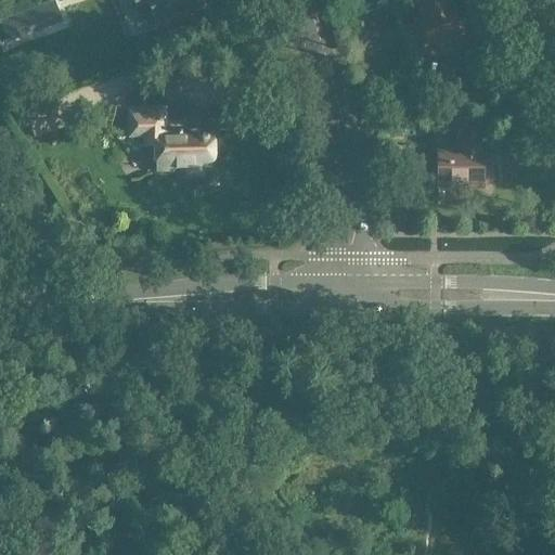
[(156,27),(203,11),(199,0),(133,0),(137,7),(147,3),(156,27)]
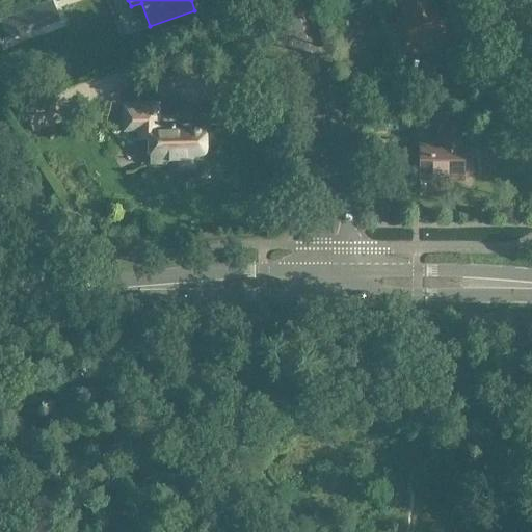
[(451,18),(444,0),(393,0),(401,20),(397,22),(411,58),(437,48),(435,44),(447,40),(441,22),(451,18)]
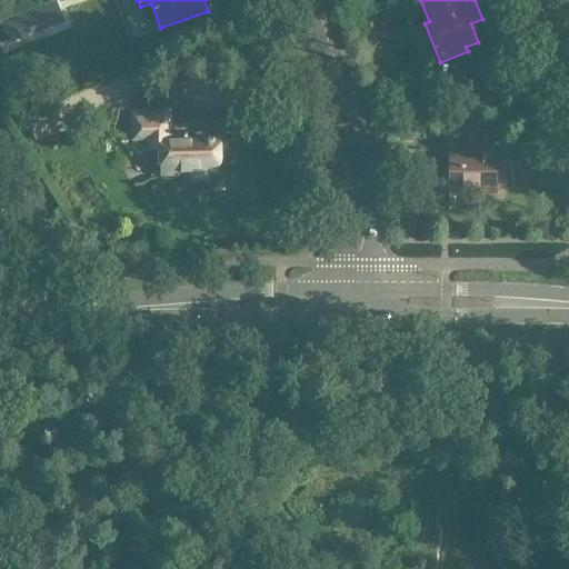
[(0,22),(0,26),(8,45),(63,23),(56,2),(0,22)]
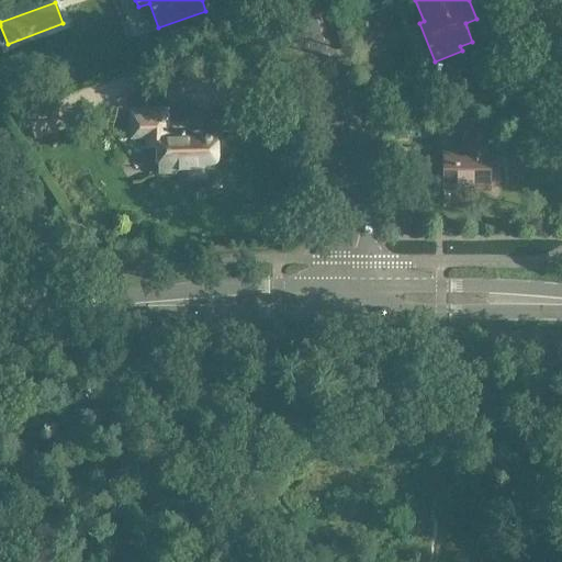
[(123,66),(85,74),(88,89),(126,81),(123,66)]
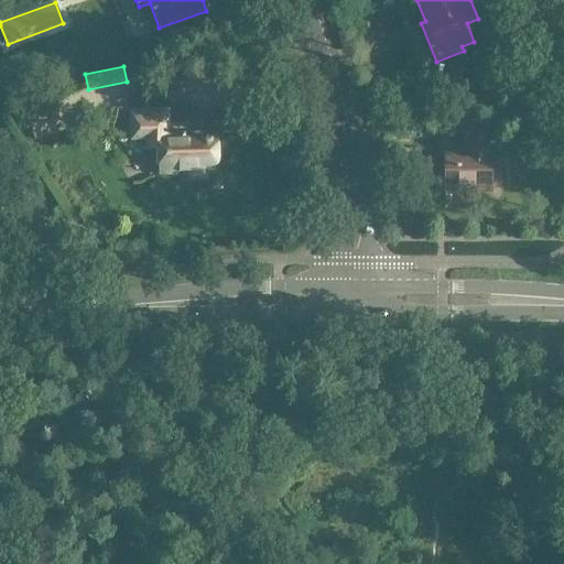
[(35,141),(65,131),(63,125),(65,125),(58,107),(57,107),(54,98),(23,109),(26,117),(25,117),(31,136),(33,134),(35,141)]
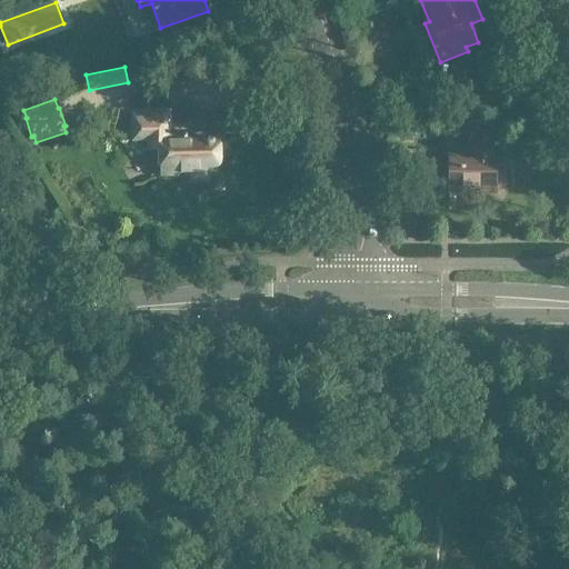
[(185,138),(171,138),(171,110),(129,110),(130,143),(149,143),(149,151),(160,151),(160,176),(177,176),(177,173),(189,173),(189,180),(207,179),(207,170),(211,169),(213,168),(217,166),(219,161),(219,138),(185,139),(185,138)]
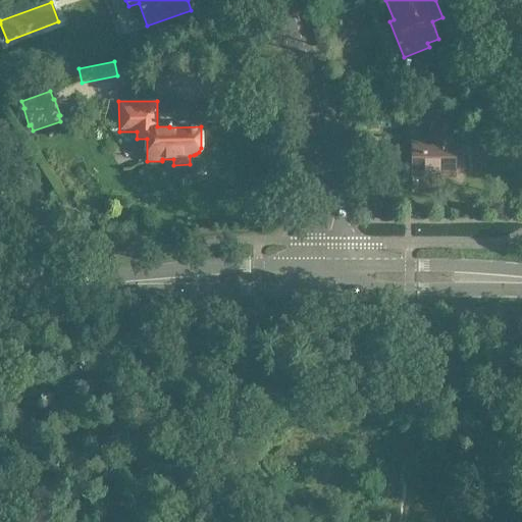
[(455,126),(429,126),(429,144),(412,144),(412,172),(437,172),(437,177),(455,177),(455,126)]
